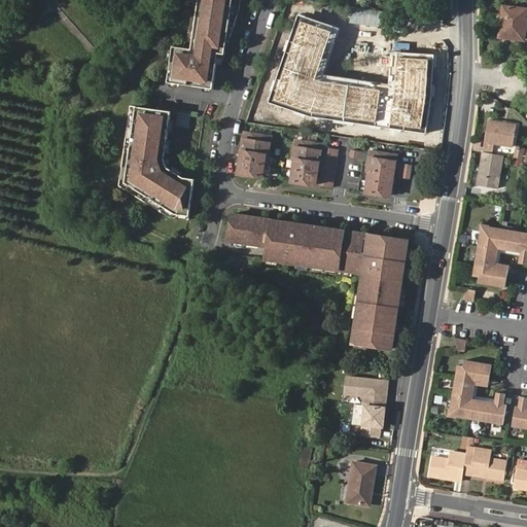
[(213,89),(217,62),(222,62),(238,14),(240,11),(240,0),(199,0),(200,3),(183,47),(173,46),(168,82),(213,89)]
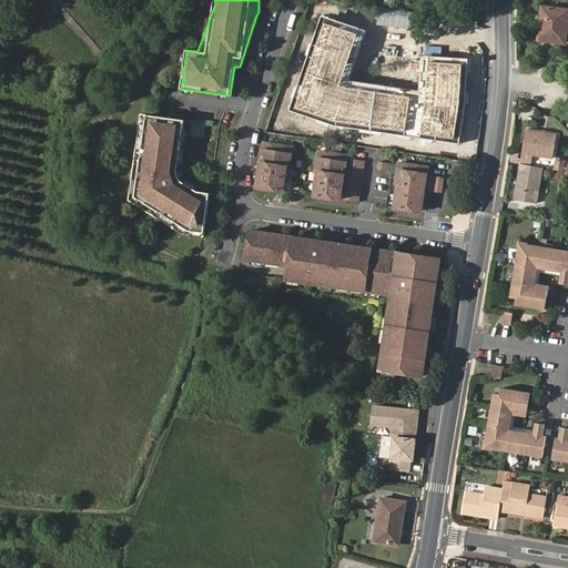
[(538,39),(565,42),(567,17),(567,9),(543,7),(538,39)]
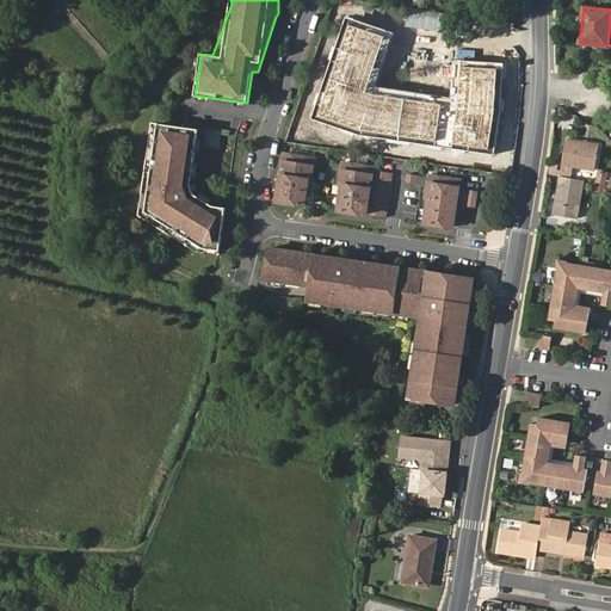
[(394,32),(347,18),(313,118),(364,136),(495,154),(503,112),(505,62),(455,59),(451,97),(376,87),(394,32)]
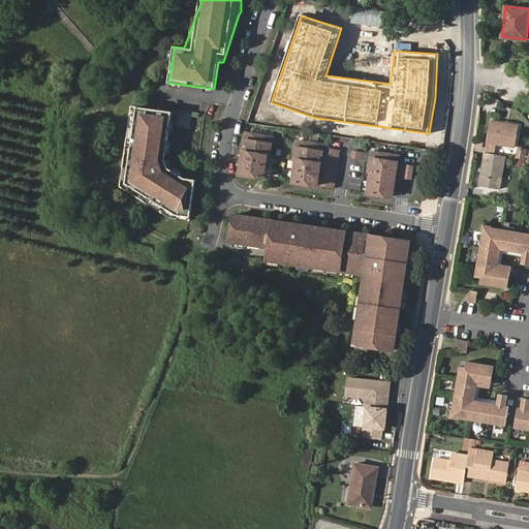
[(190,221),(195,181),(185,179),(168,168),(165,160),(172,113),(131,107),(119,188),(169,218),(190,221)]
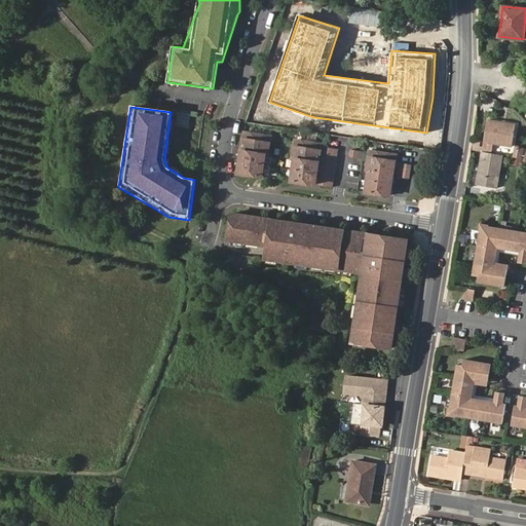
[(488,121),(483,152),(492,154),(494,144),(513,147),(516,125),(488,121)]
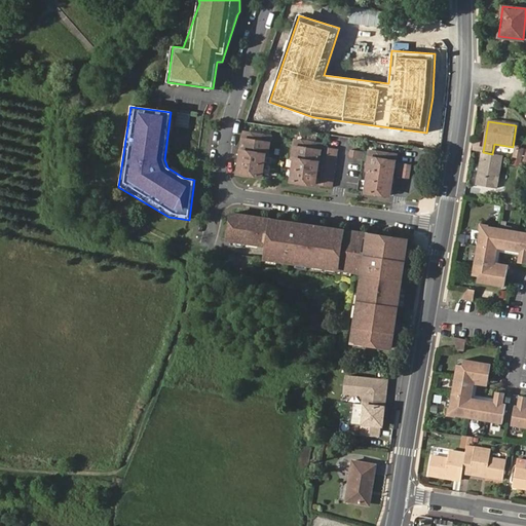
[(261,176),(265,154),(267,154),(269,136),(243,132),(237,173),(261,176)]
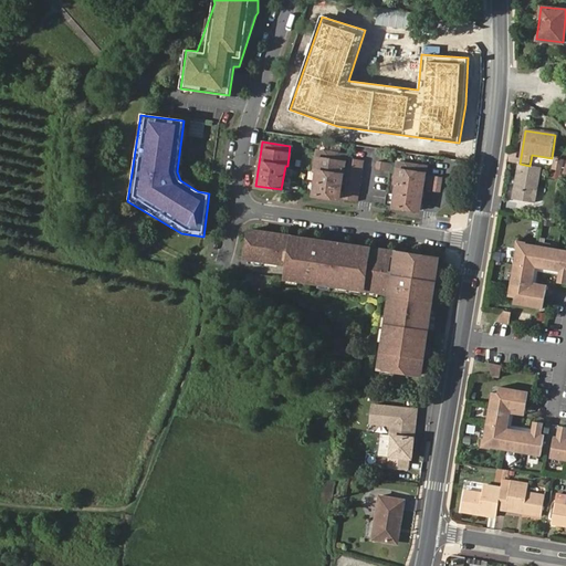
[(339,198),(346,154),(317,149),(314,169),(316,170),(313,194),(339,198)]
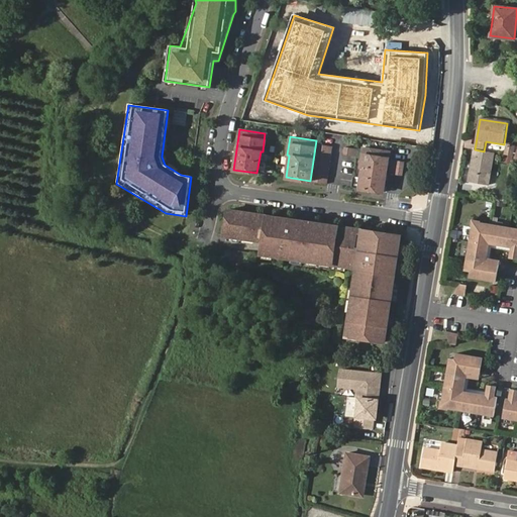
[(327,183),(332,145),(319,144),(313,181),(327,183)]
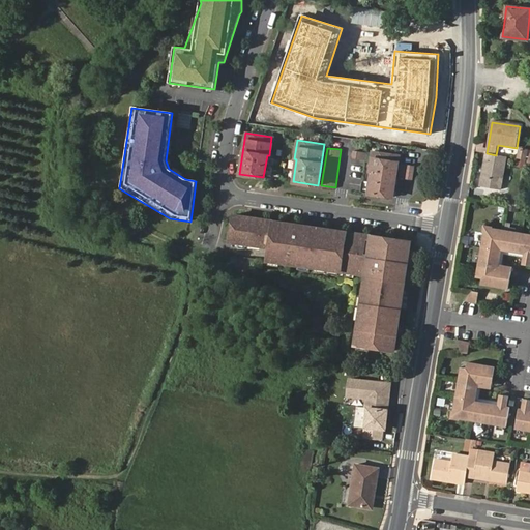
[(526,166),(528,149),(519,148),(517,165),(526,166)]
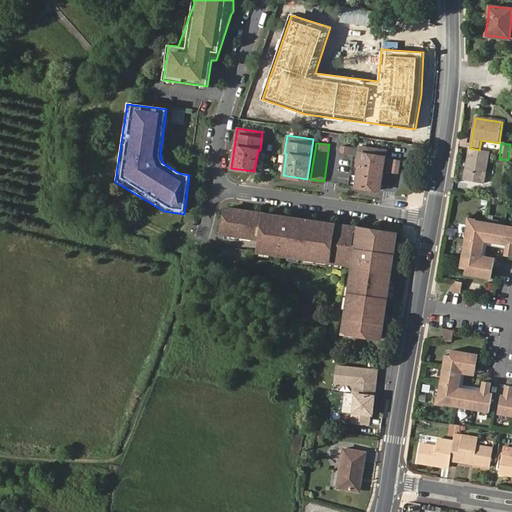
[(354,148),(342,146),(341,154),(353,155),(354,148)]
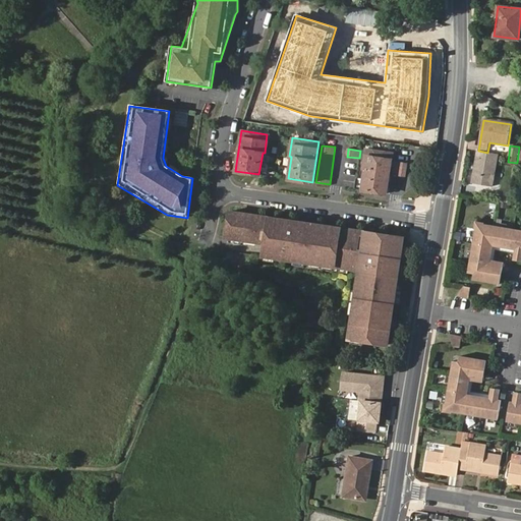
[(361,189),(386,193),(392,153),(365,149),(363,168),(364,168),(361,189)]
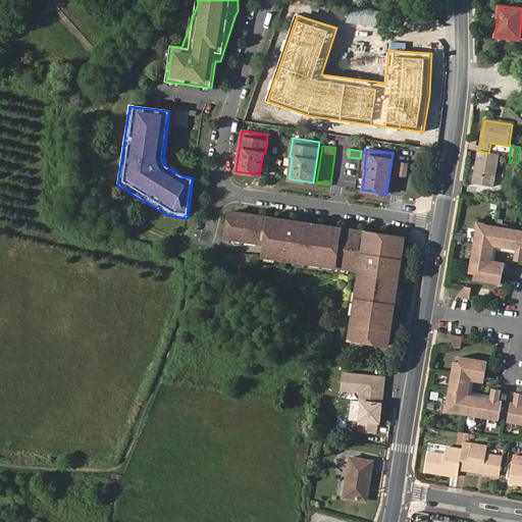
[(479,151),(473,185),(493,188),(500,154),(488,153),(479,151)]
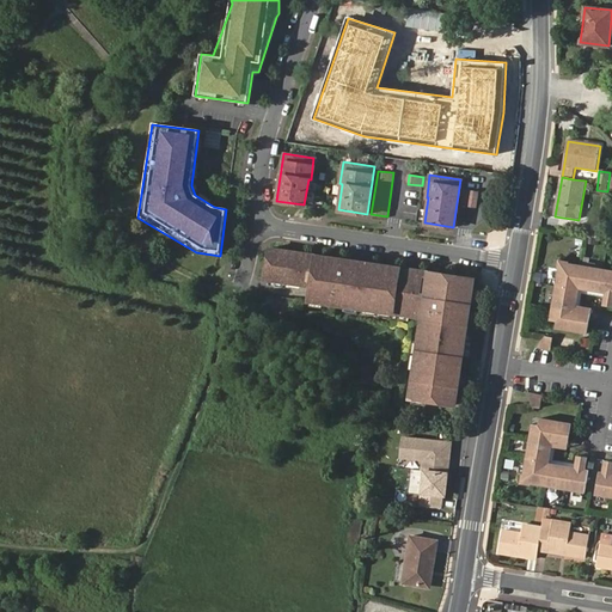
[(476,207),(478,190),(463,188),(460,204),(476,207)]
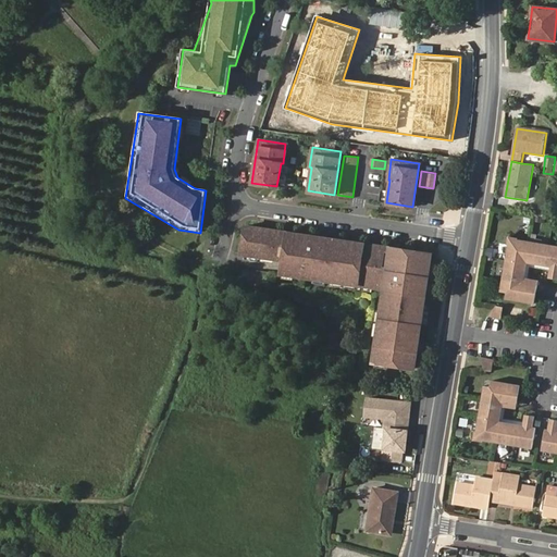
[(371,287),(379,246),(246,225),(242,254),(284,260),(282,273),(371,287)]
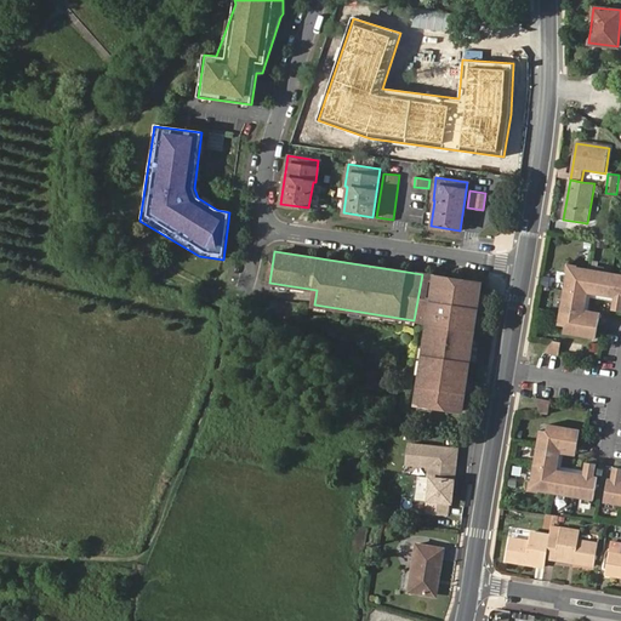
[(565,280),(562,297),(560,306),(559,309),(565,311),(563,324),(562,330),(594,336),(598,315),(584,312),(587,290),(615,295),(614,300),(613,307),(620,308),(620,272),(620,273),(604,269),(597,268),(577,263),(568,261),(565,269),(567,271),(567,273),(565,280)]
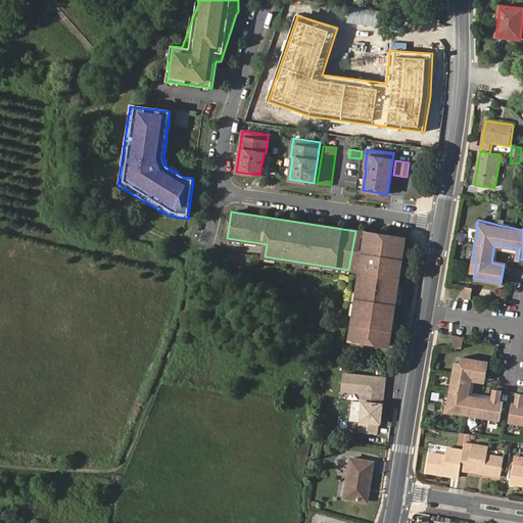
[(395,307),(406,238),(355,231),(348,270),(361,272),(358,294),(395,307)]
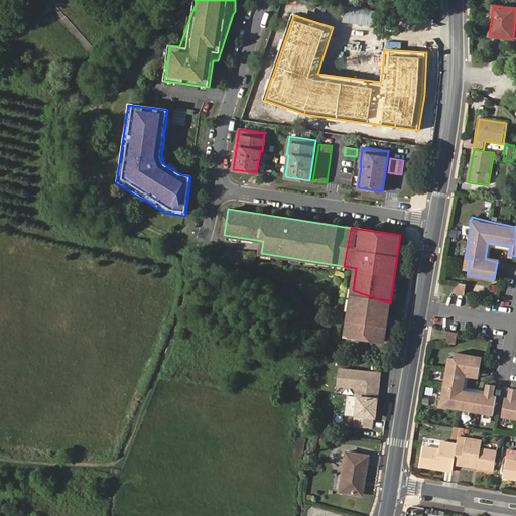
[(492,246),(510,249),(511,245),(488,241),(485,259),(497,262),(498,258),(490,256),(492,246)]
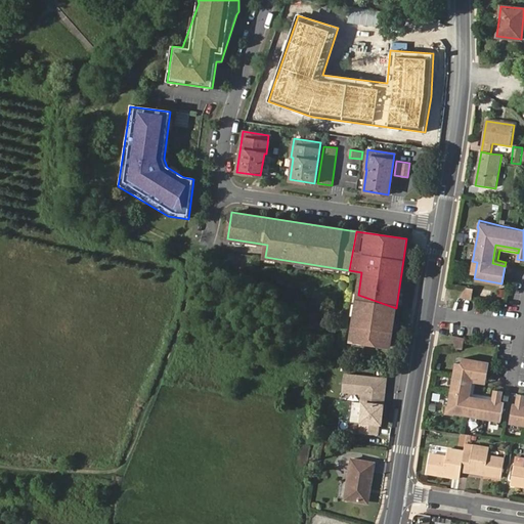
[(457,294),(470,296),(472,285),(467,284),(457,294)]
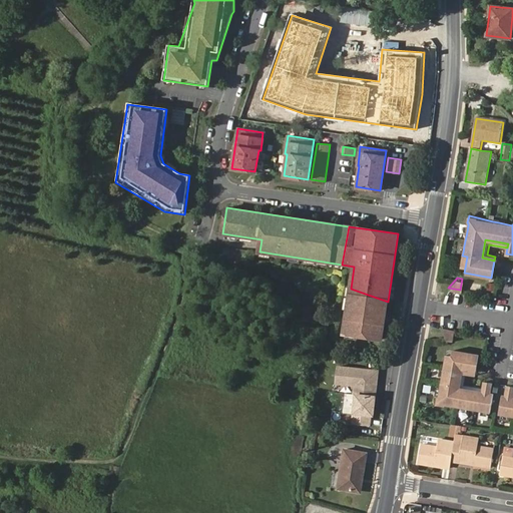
[(383,339),(388,302),(351,289),(344,334),(383,339)]
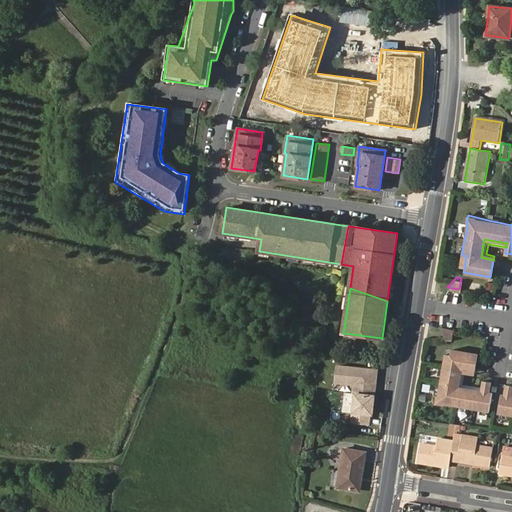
[(452,329),(439,327),(441,332),(445,338),(450,339),(452,329)]
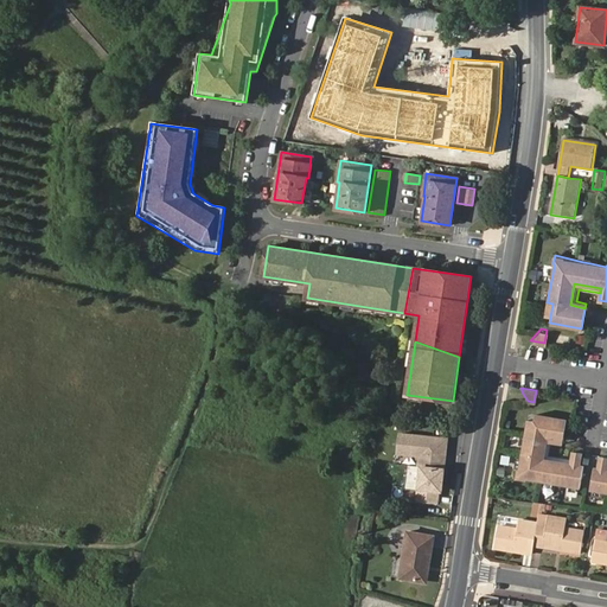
[(550,483),(566,486),(574,487),(577,487),(581,465),(579,465),(580,453),(572,452),(570,458),(569,462),(542,458),(545,435),(561,439),(566,419),(534,411),(532,419),(530,430),(524,429),(523,436),(522,443),(519,459),(518,466),(517,470),(516,470),(513,478),(524,480),(525,478),(543,481),(550,483)]
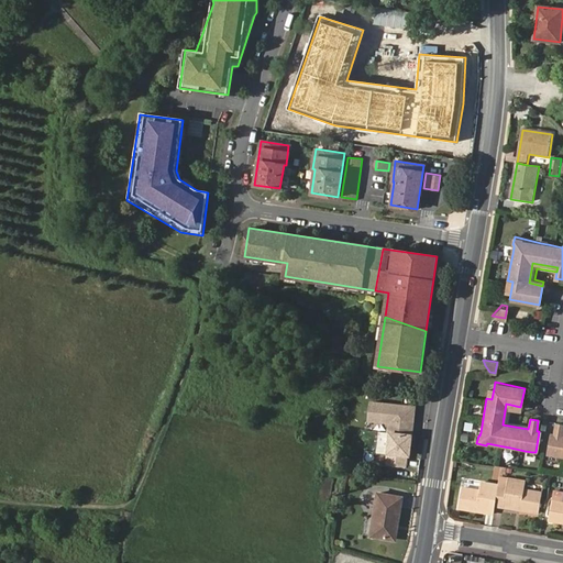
[(403,407),(370,404),(367,422),(388,424),(387,433),(389,434),(410,435),(414,414),(403,411),(403,407)]
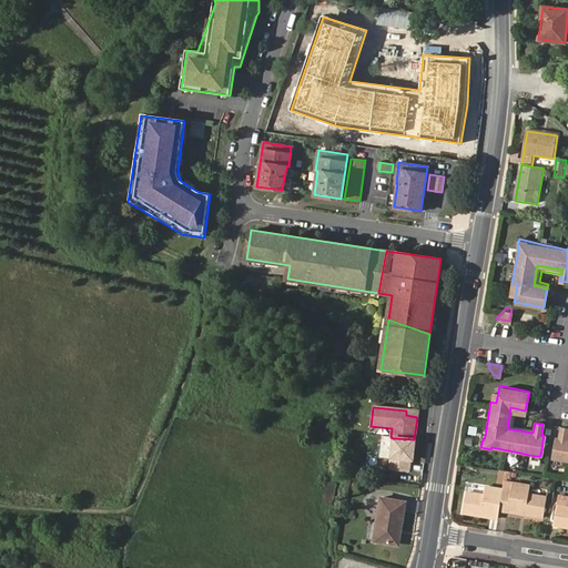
[(525,415),(525,411),(510,407),(507,428),(533,433),(534,428),(511,425),(514,413),(525,415)]
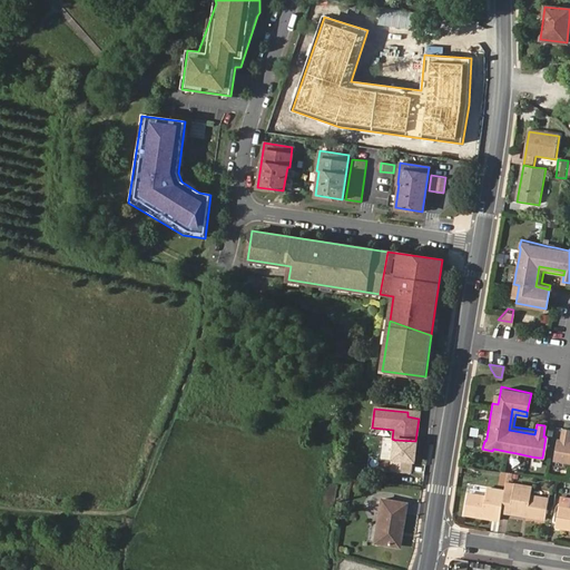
[(569,462),(569,440),(568,440),(569,436),(569,431),(569,430),(561,429),(560,439),(557,439),(552,460),(556,460),(562,461),(569,462)]
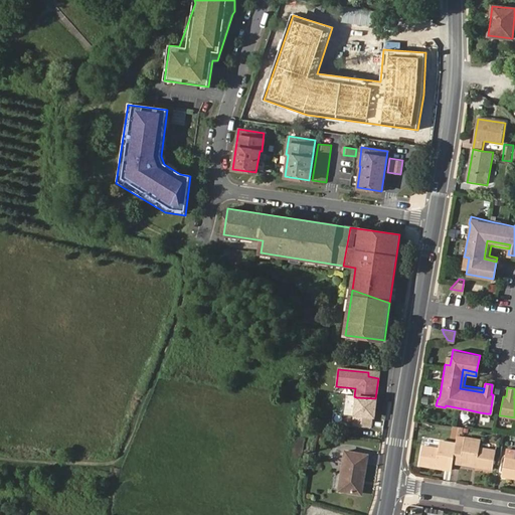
[(375,398),(356,397),(353,425),(369,427),(370,417),(373,417),(375,398)]
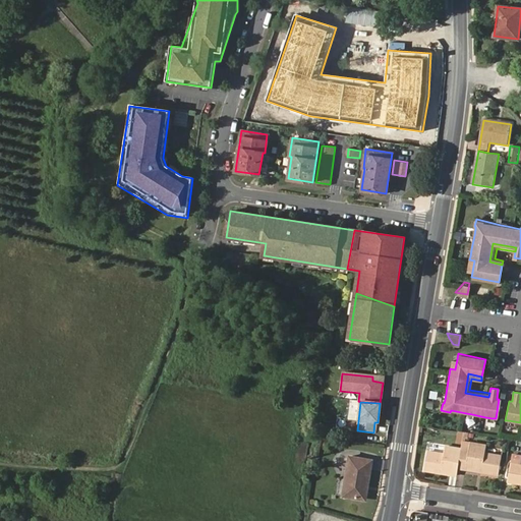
[(465,440),(464,448),(460,466),(501,474),(504,456),(487,453),(489,445),(472,442),(465,440)]
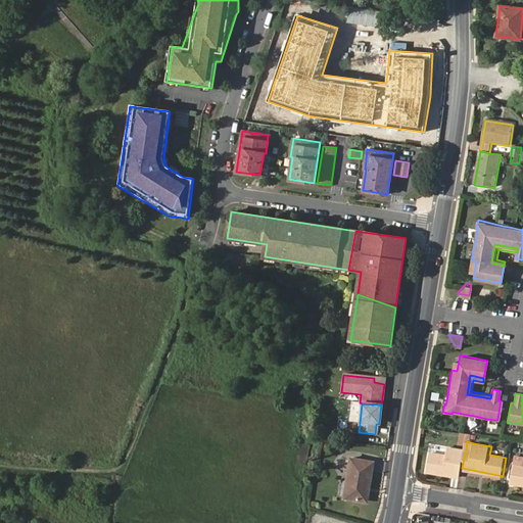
[(462,468),(466,449),(449,445),(447,454),(431,450),(428,469),(461,476),(462,468)]
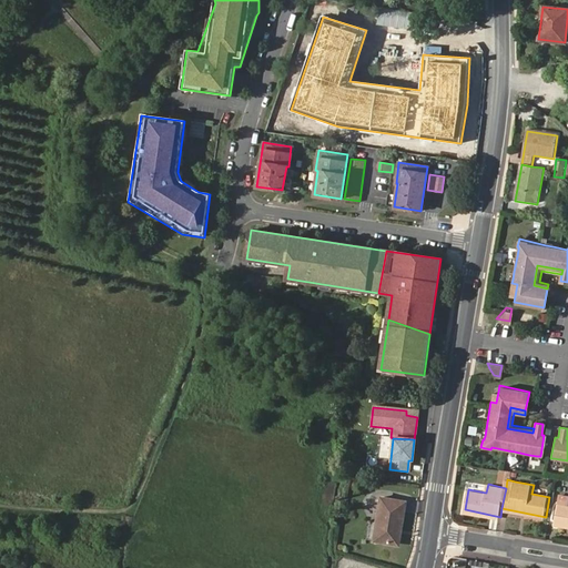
[(396,530),(399,531),(404,504),(379,500),(376,523),(373,543),(393,547),(396,530)]
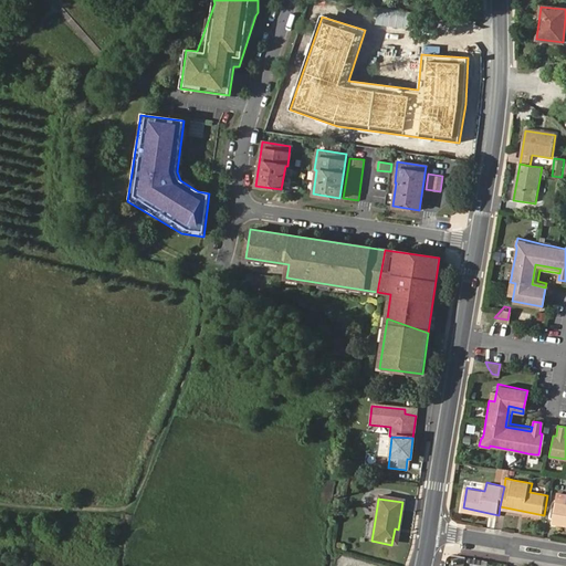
[(565,524),(565,503),(558,502),(554,522),(565,524)]
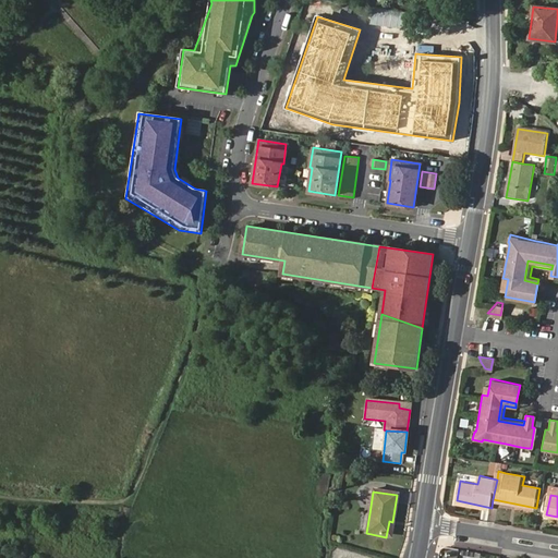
[(358,532),(366,533),(370,513),(361,512),(358,532)]
